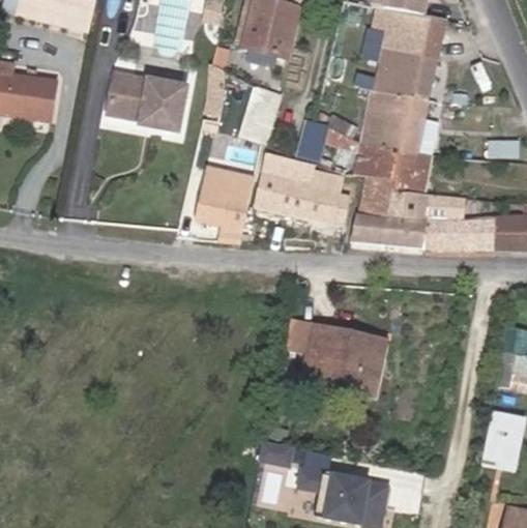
[(5,0),(2,11),(13,15),(17,0),(5,0)]
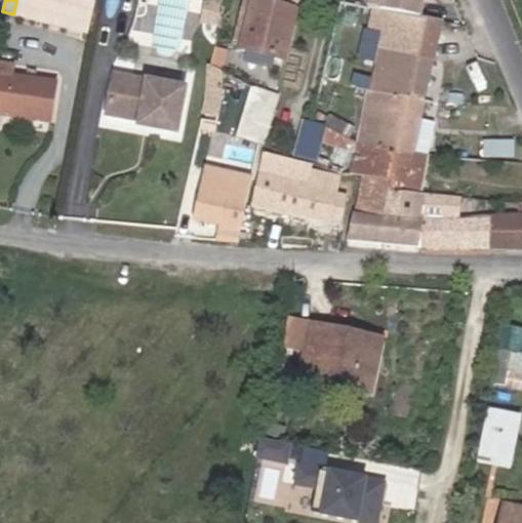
[(16,0),(13,14),(64,26),(68,0),(16,0)]
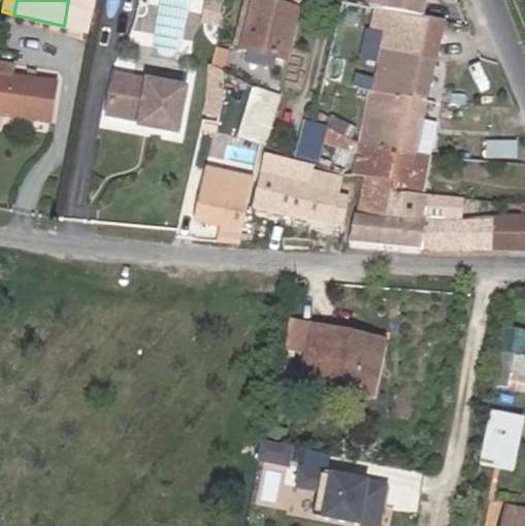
[(80,29),(87,0),(68,0),(64,26),(80,29)]
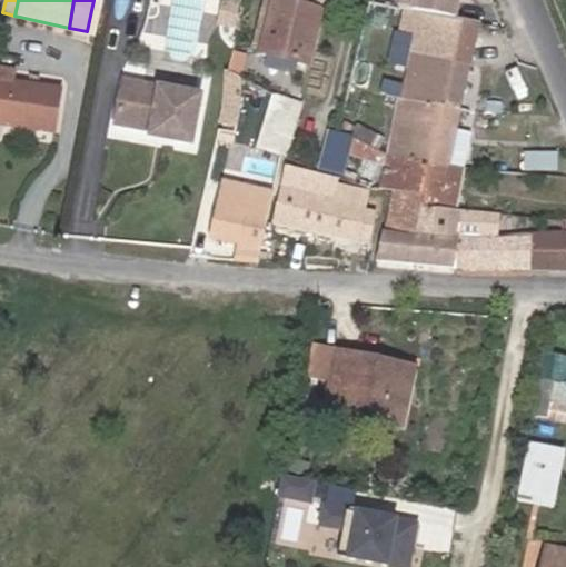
[(271,0),(259,51),(305,62),(320,0),(271,0)]
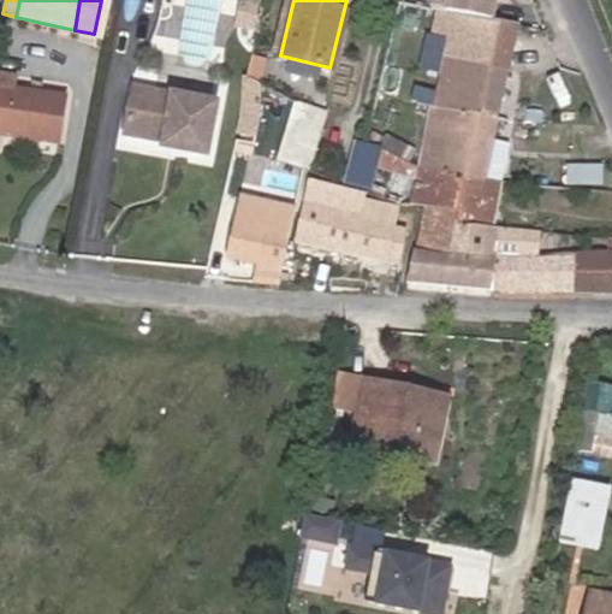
[(486,17),(489,0),(432,0),(431,6),(486,17)]
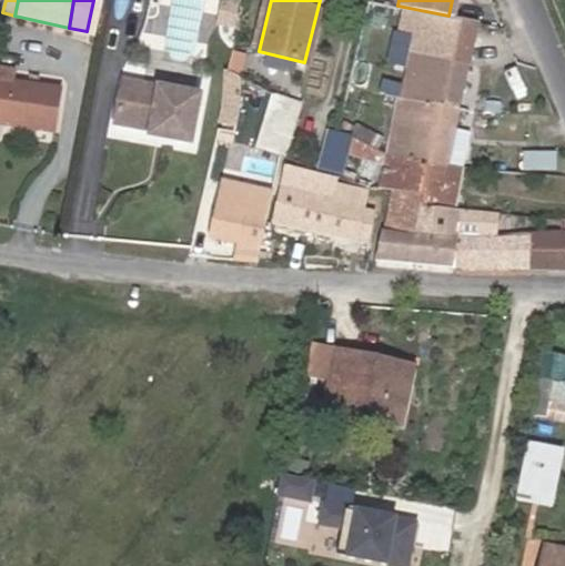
[(230,31),(234,7),(219,3),(213,28),(230,31)]
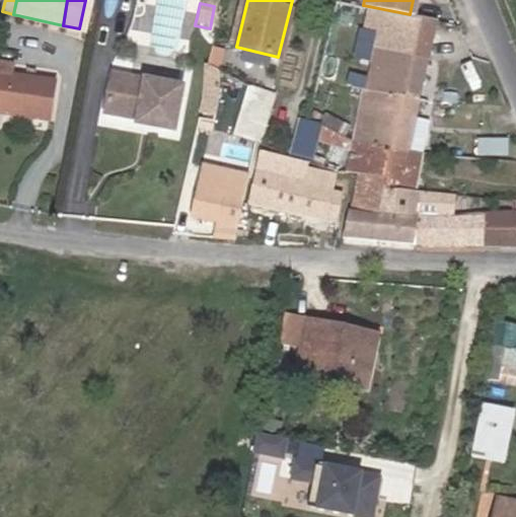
[(415,99),(431,18),(410,14),(363,5),(355,44),(370,47),(363,87),(415,99)]
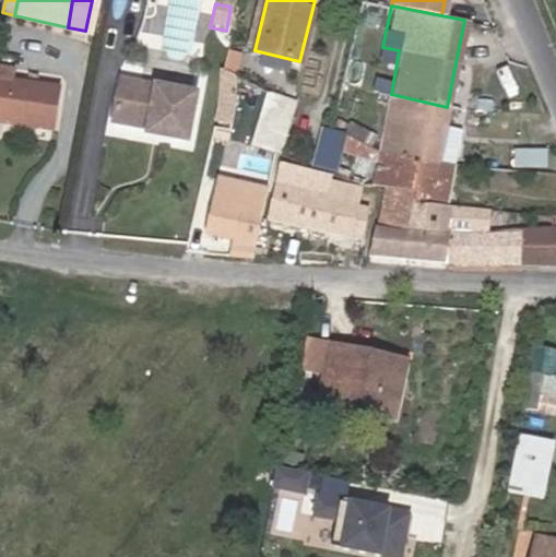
[(225,62),(223,61),(221,101),(217,116),(233,118),(235,108),(238,72),(225,62)]
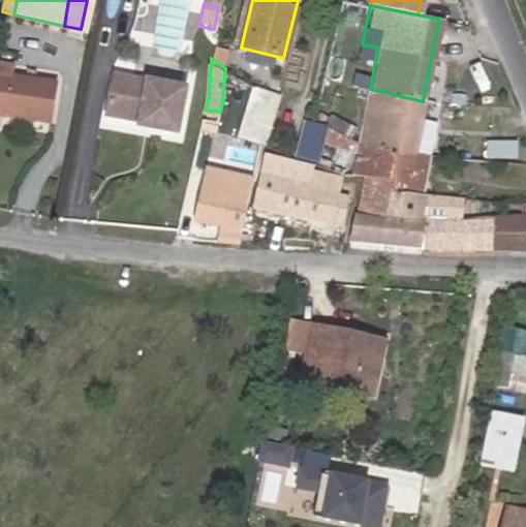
[(0,113),(48,121),(54,81),(0,72),(0,113)]
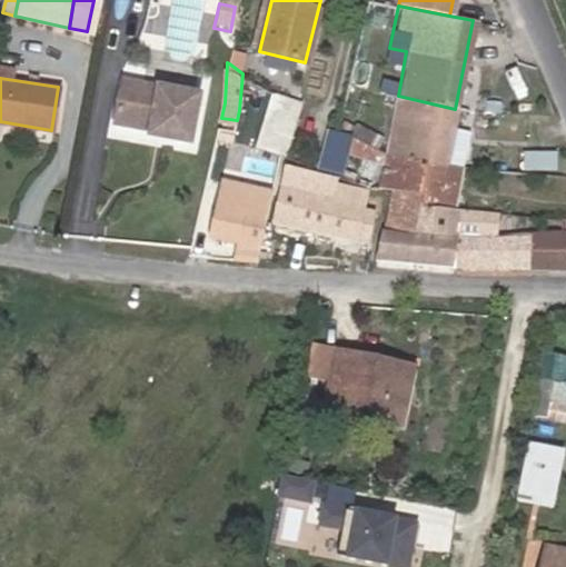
[(195,97),(119,80),(110,120),(147,129),(145,135),(185,143),(195,97)]
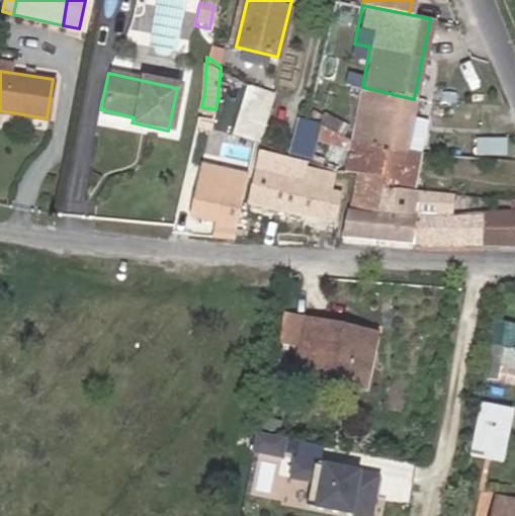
[(234,131),(249,137),(256,111),(265,113),(269,92),(245,85),(234,131)]
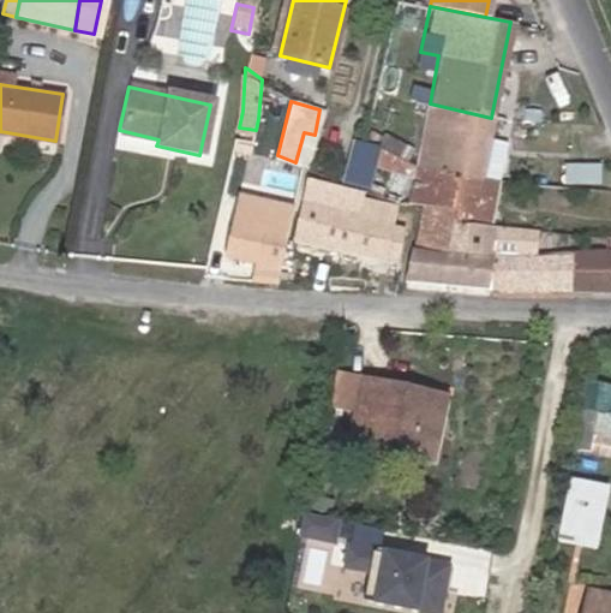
[(430,103),(418,167),(479,179),(486,143),(491,118),(430,103)]
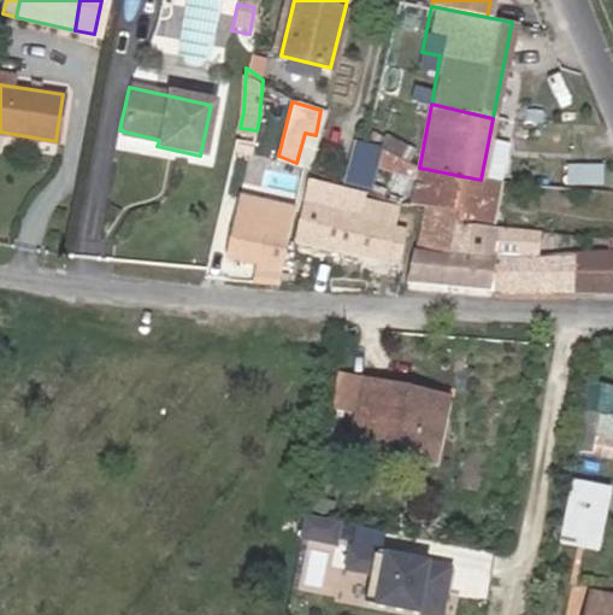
[(506,146),(488,144),(481,180),(499,182),(506,146)]
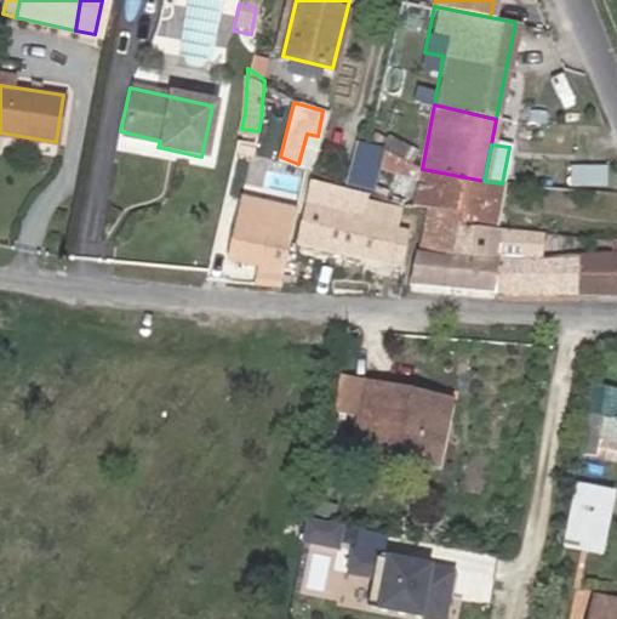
[(422,169),(384,148),(381,160),(420,180),(422,169)]
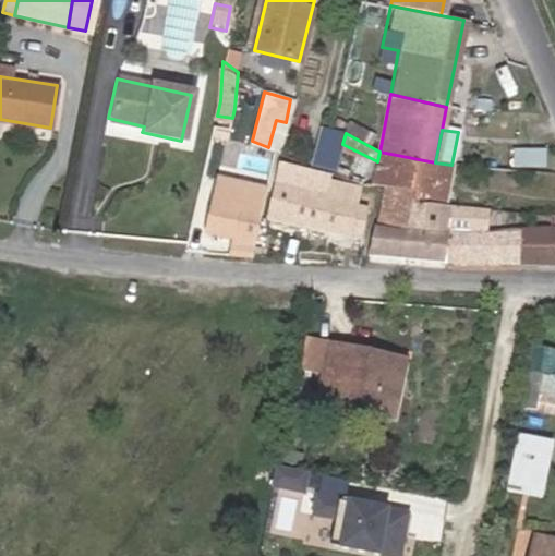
[(435,162),(379,152),(377,161),(373,183),(385,185),(378,226),(406,230),(410,201),(427,203),(435,162)]
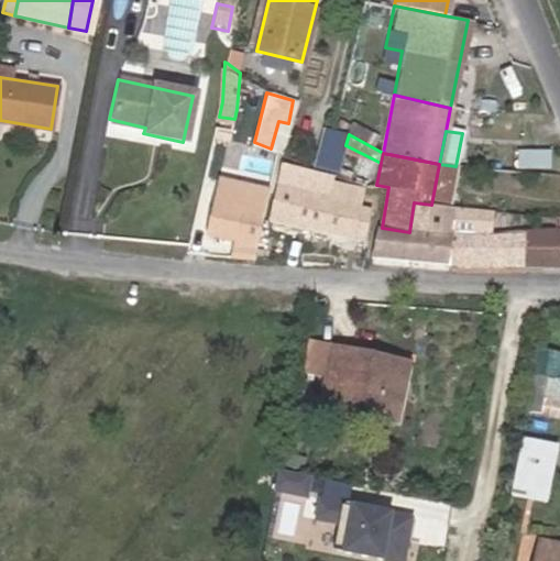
[(319,227),(332,176),(283,164),(271,216),(319,227)]
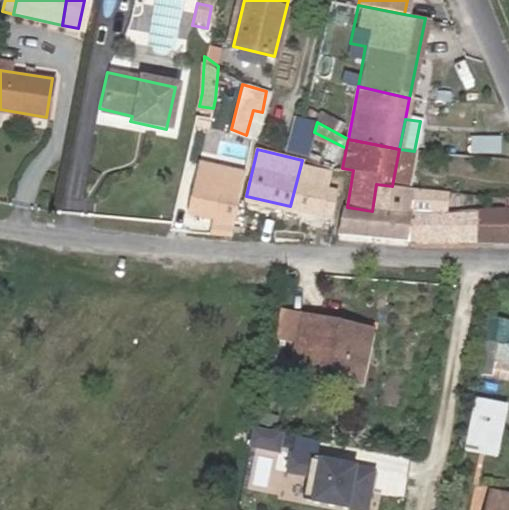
[(414,151),(399,149),(392,186),(406,187),(414,151)]
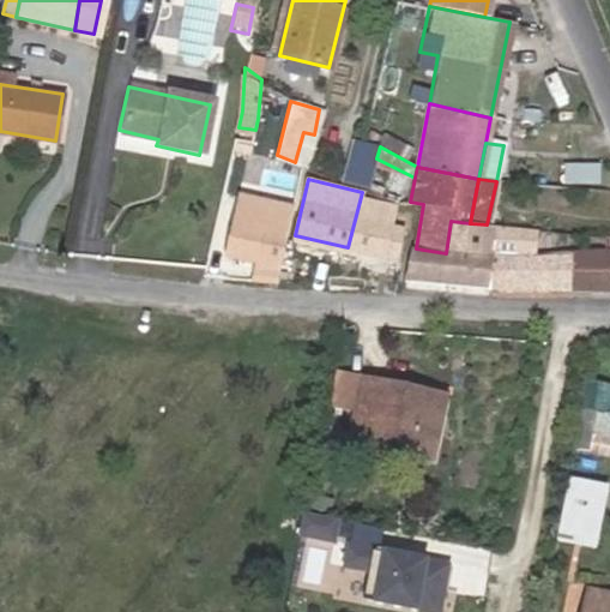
[(370,195),(362,192),(348,247),(394,259),(402,228),(392,226),(396,205),(369,199),(370,195)]
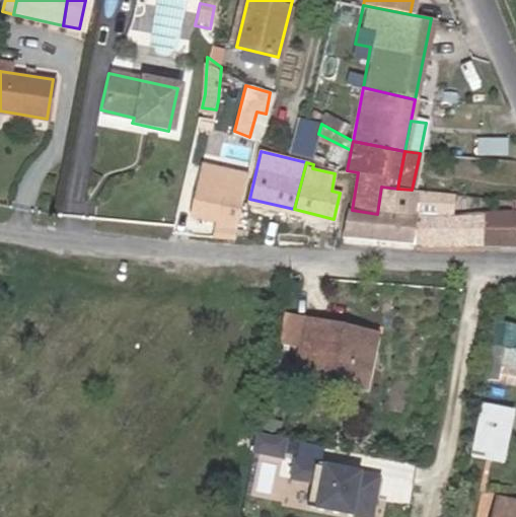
[(377,214),(352,210),(347,234),(412,242),(416,215),(419,191),(412,190),(397,189),(381,187),(377,214)]
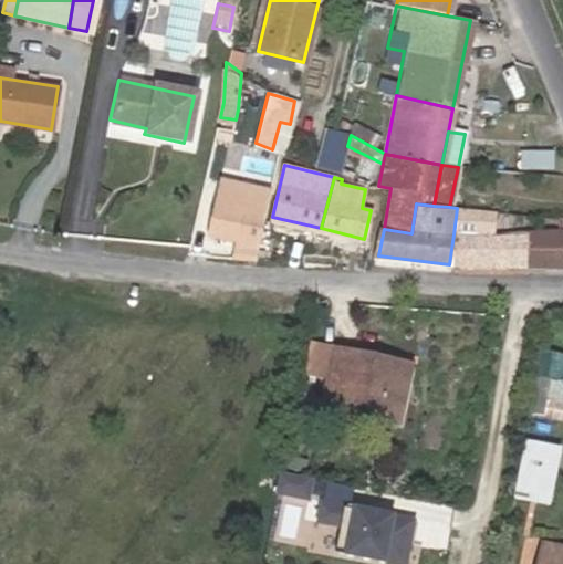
[(253,261),(254,259),(261,218),(246,216),(214,208),(206,237),(233,243),(231,259),(253,261)]
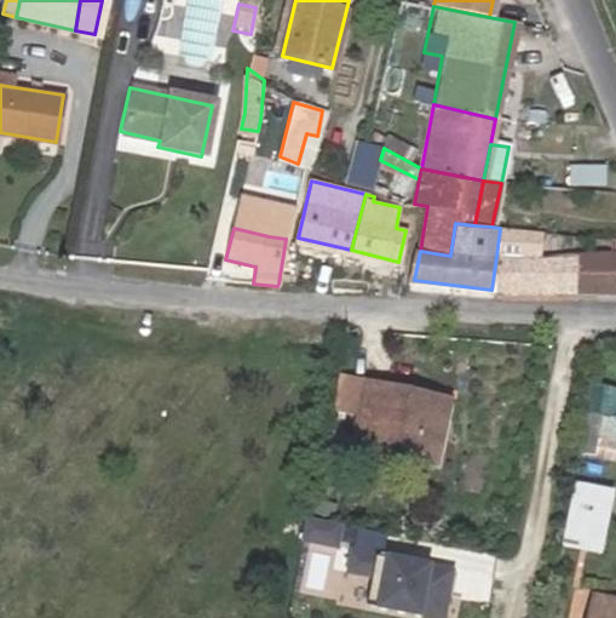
[(556,249),(557,236),(535,234),(534,246),(556,249)]
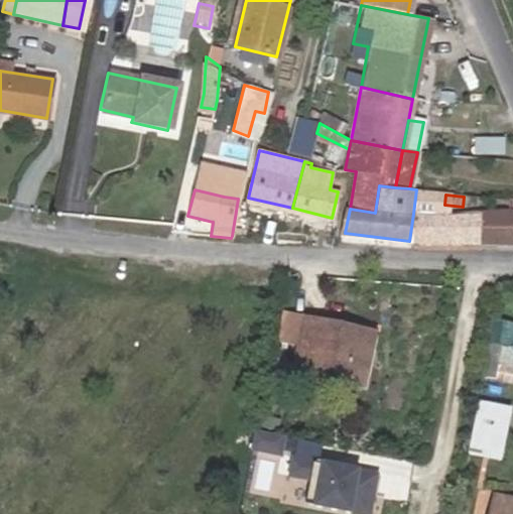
[(512,210),(483,212),(480,242),(512,243),(512,210)]
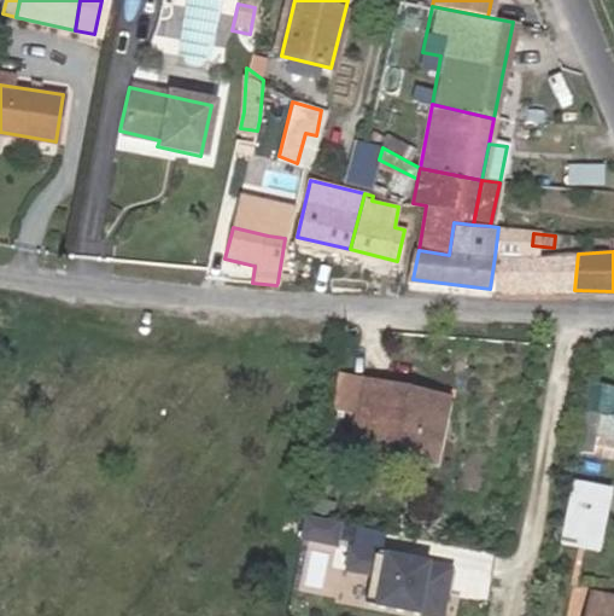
[(578,254),(495,256),(490,289),(574,290),(578,254)]
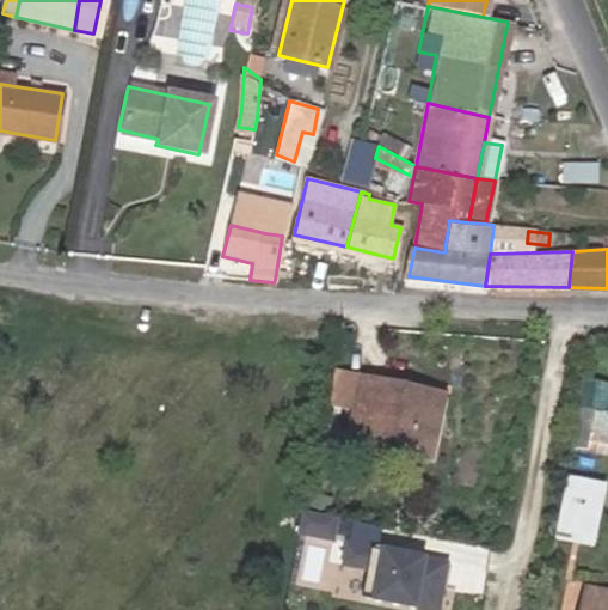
[(361,410),(367,380),(341,376),(335,404),(361,410)]
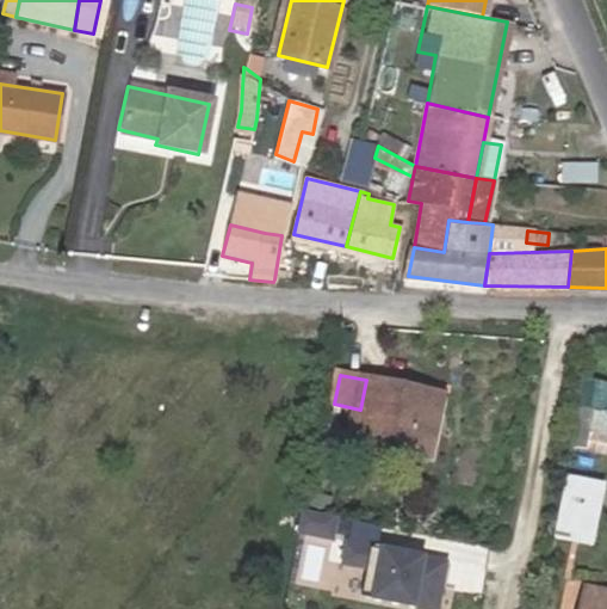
[(606,381),(578,377),(567,444),(587,448),(590,430),(606,432),(606,381)]
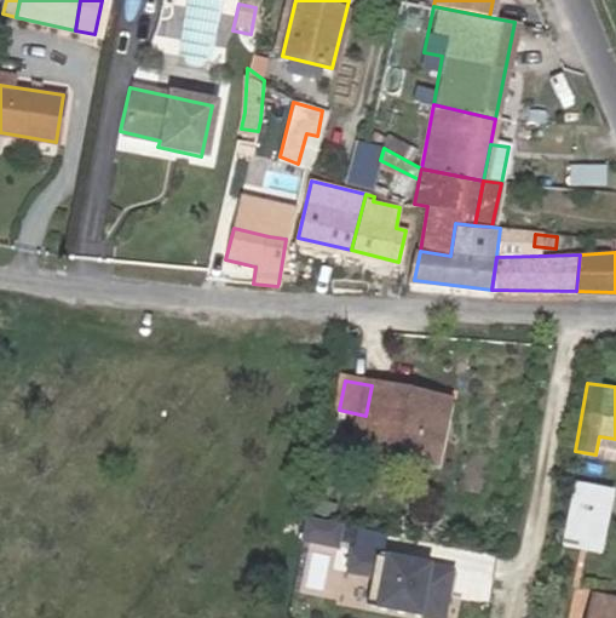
[(427,436),(425,451),(425,458),(439,462),(452,402),(372,385),(366,416),(361,436),(392,444),(395,430),(427,436)]
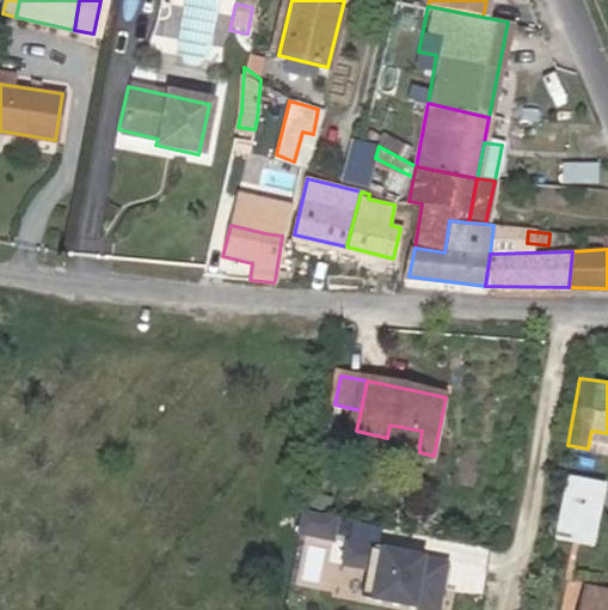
[(387,438),(419,445),(422,431),(390,425),(387,438)]
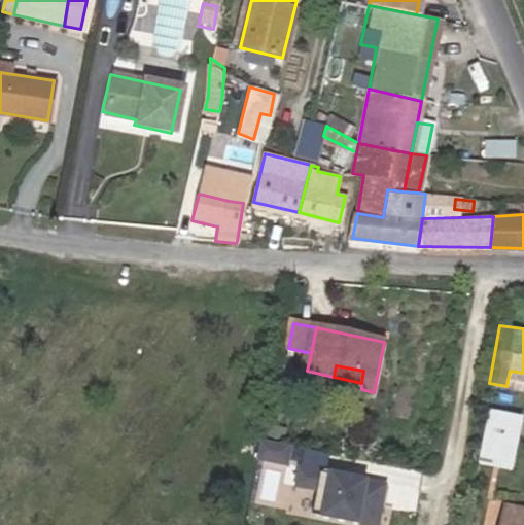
[(523,389),(523,373),(510,371),(507,386),(523,389)]
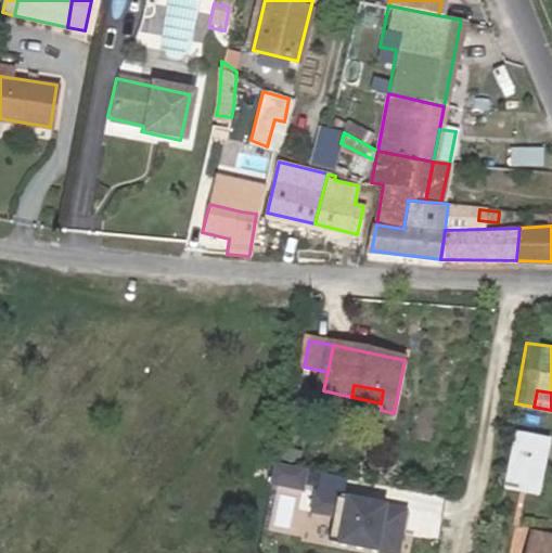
[(537,492),(548,434),(515,427),(504,486),(537,492)]
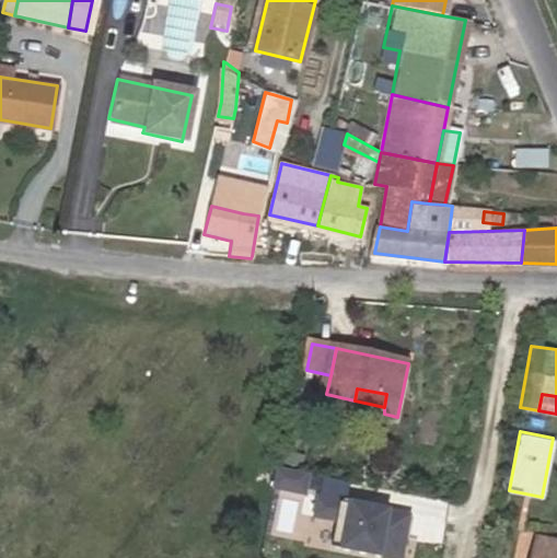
[(309,478),(277,472),(273,492),(304,498),(309,478)]
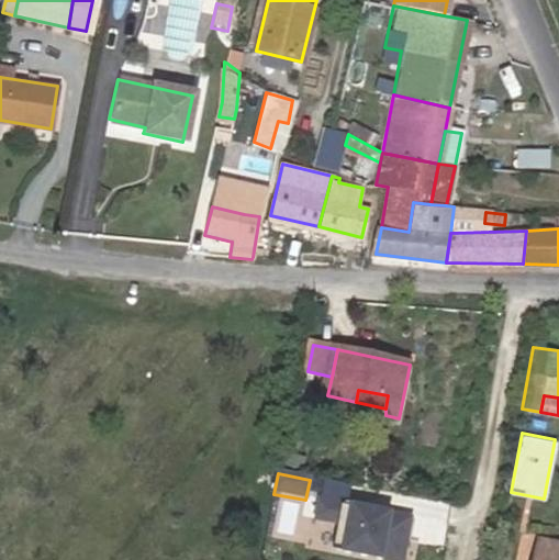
[(371,559),(398,559),(406,519),(313,503),(310,521),(332,525),(327,552),(371,559)]
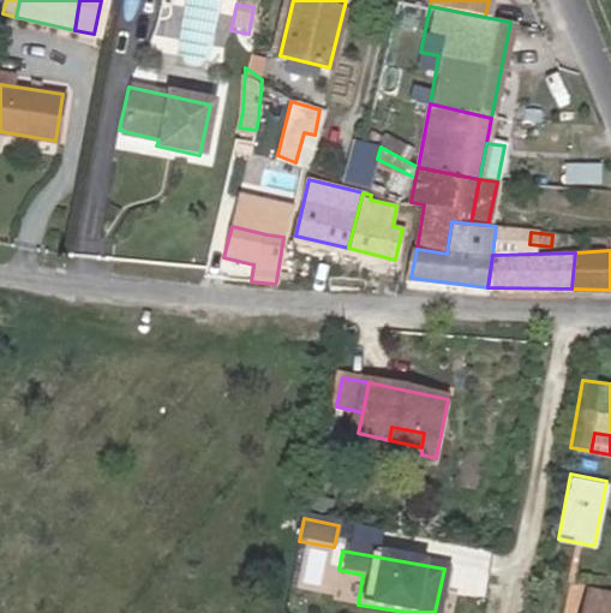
[(610,612),(610,594),(589,590),(583,612),(610,612)]
